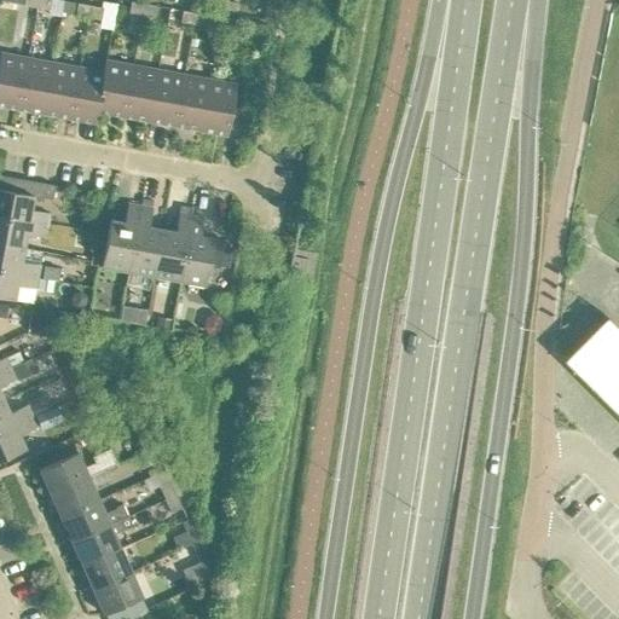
[(36,0),(35,9),(48,11),(50,0),(36,0)]
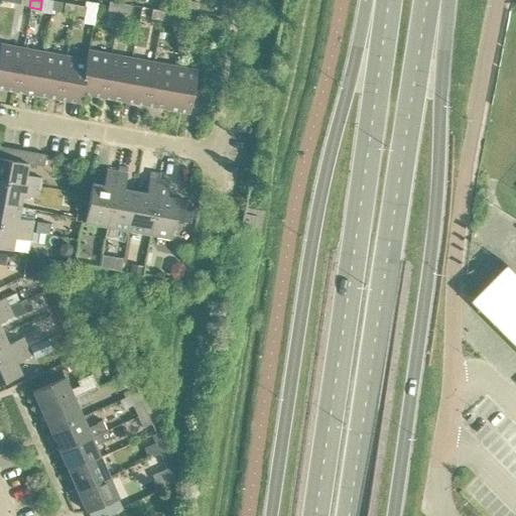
[(183,10),(195,12),(197,3),(185,1),(183,10)]
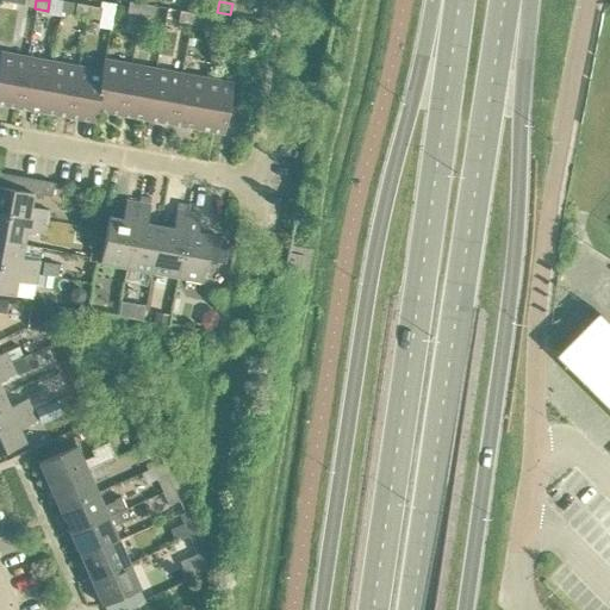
[(68,14),(83,17),(85,6),(70,2),(68,14)]
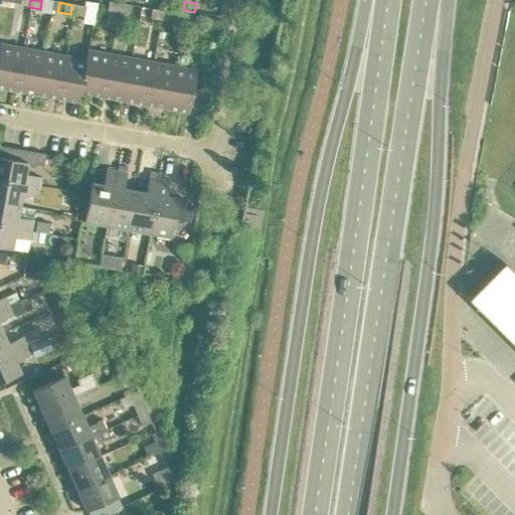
[(71,5),(70,14),(82,16),(83,14),(93,16),(95,4),(86,2),(84,7),(81,7),(71,5)]
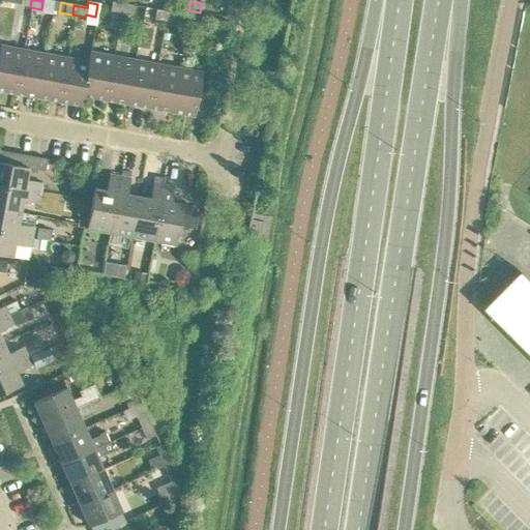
[(109,11),(120,13),(122,3),(111,2),(109,11)]
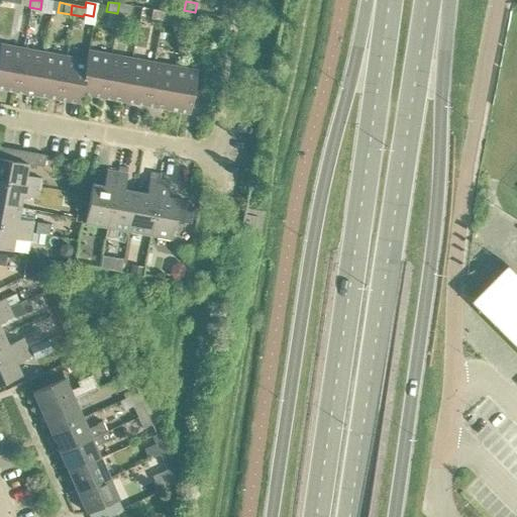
[(119,3),(117,13),(128,15),(129,5),(119,3)]
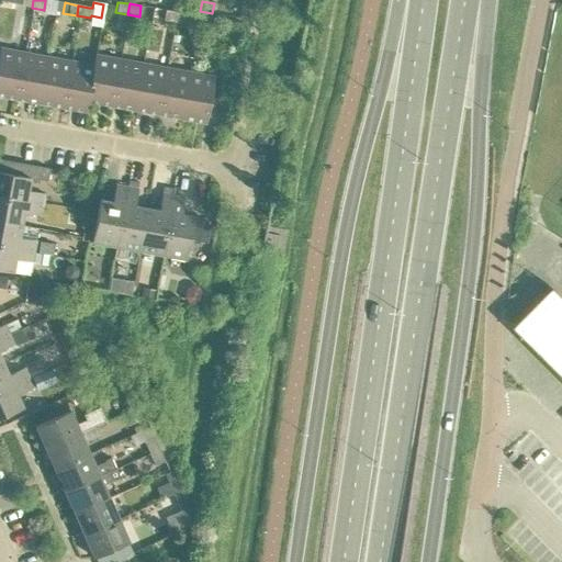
[(163,21),(175,23),(176,12),(165,10),(163,21)]
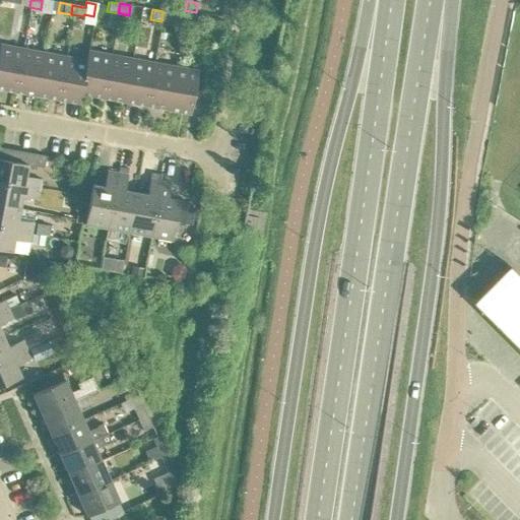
[(163,11),(161,21),(172,23),(174,13),(163,11)]
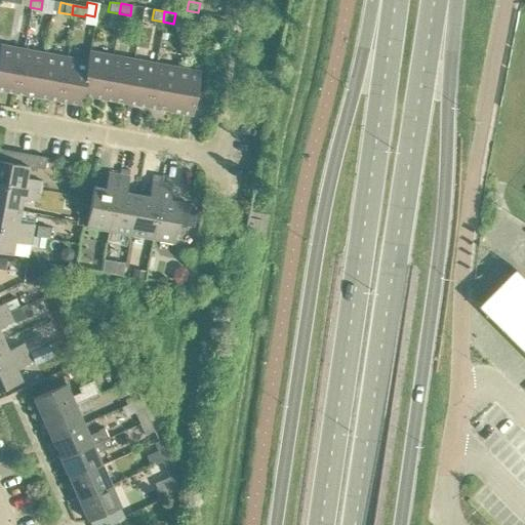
[(185,25),(195,27),(197,17),(186,15),(185,25)]
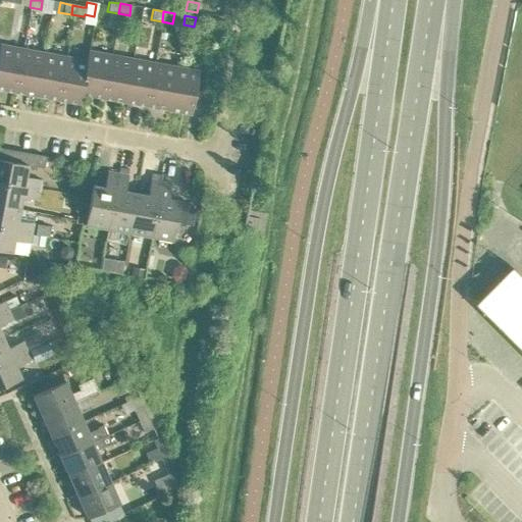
[(0,87),(14,90),(21,49),(0,45),(0,87)]
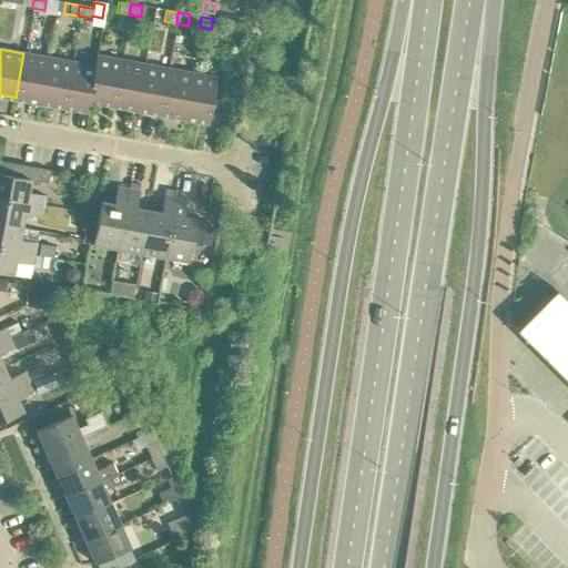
[(16,98),(39,102),(47,58),(23,53),(16,98)]
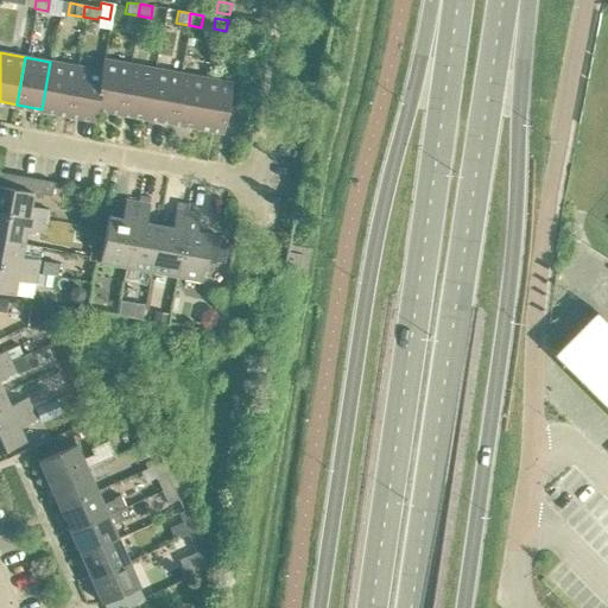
[(96,107),(121,112),(131,65),(102,59),(100,71),(101,71),(95,107),(96,107)]
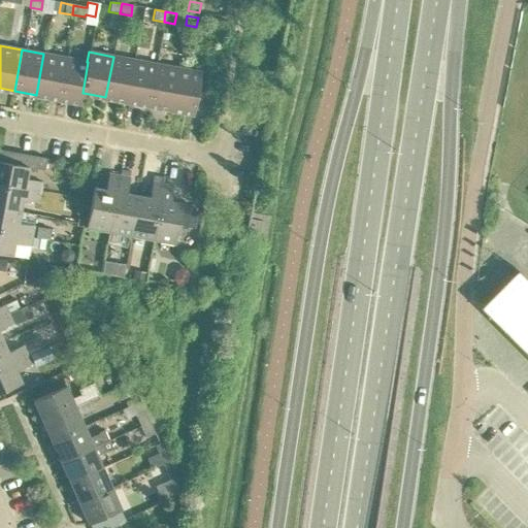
[(36,95),(59,99),(66,58),(43,54),(36,95)]
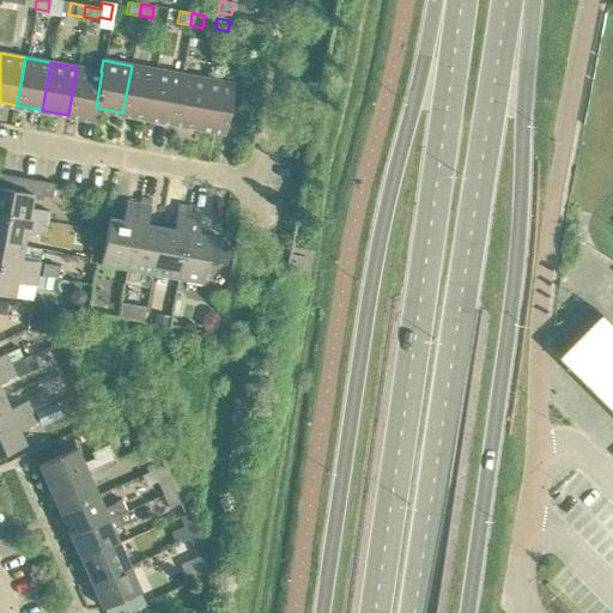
[(122,113),(147,117),(157,71),(132,66),(122,113)]
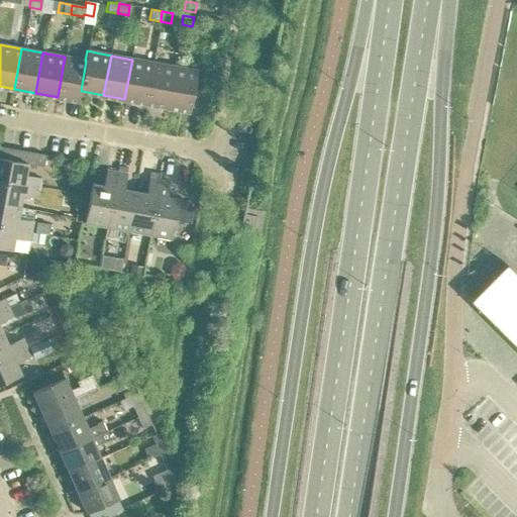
[(80,101),(82,91),(81,91),(86,61),(85,61),(65,57),(58,97),(80,101)]
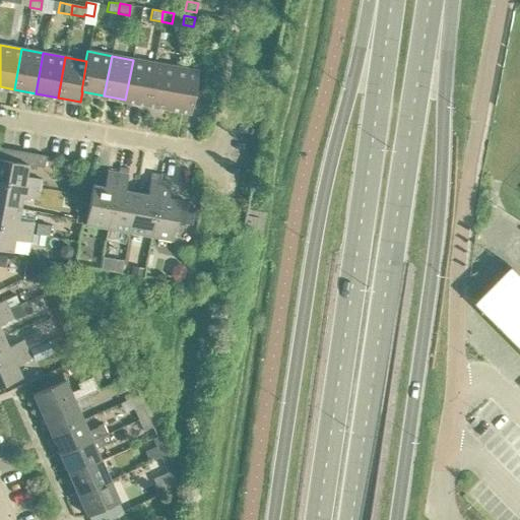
[(125,100),(146,104),(154,63),(133,60),(125,100)]
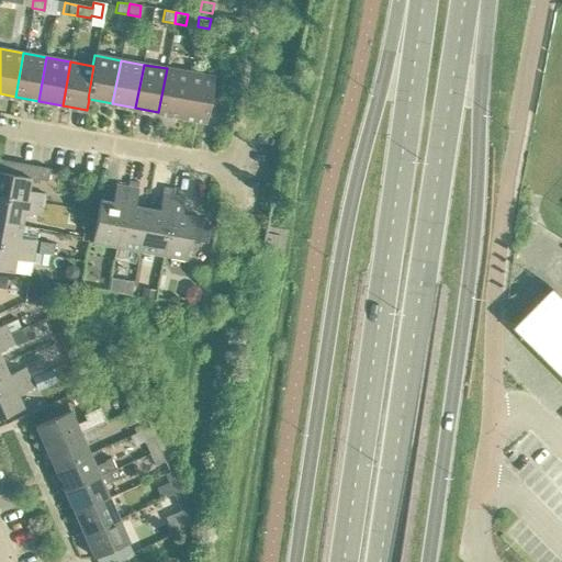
[(158,112),(182,116),(190,72),(167,68),(158,112)]
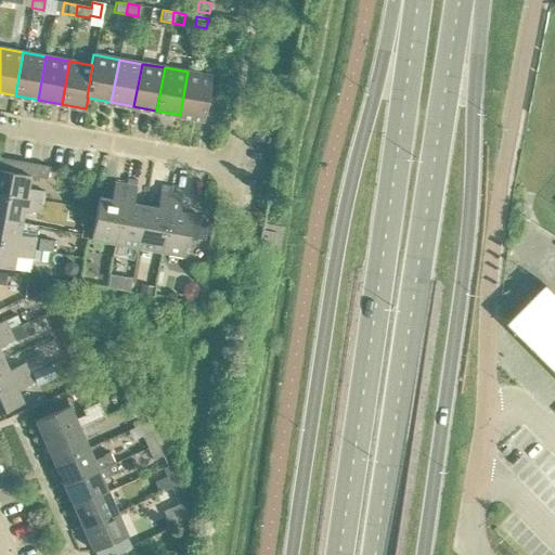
[(188,72),(180,115),(203,119),(210,76),(188,72)]
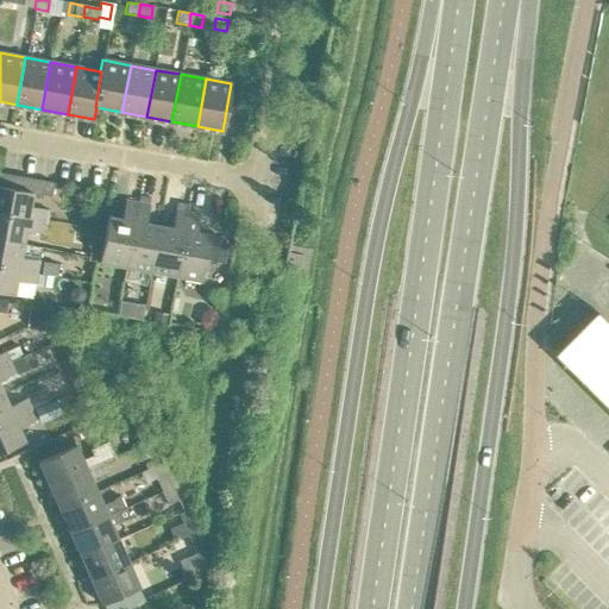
[(0,187),(0,213),(45,223),(48,211),(29,207),(31,194),(50,196),(52,183),(10,175),(7,188),(0,187)]
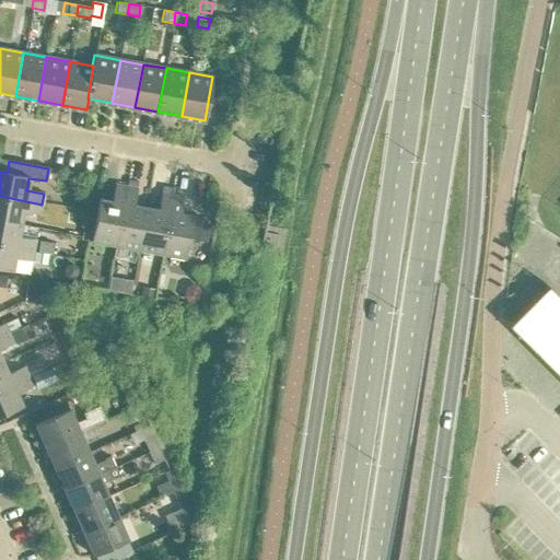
[(90,243),(114,247),(125,187),(114,185),(111,202),(98,199),(90,243)]
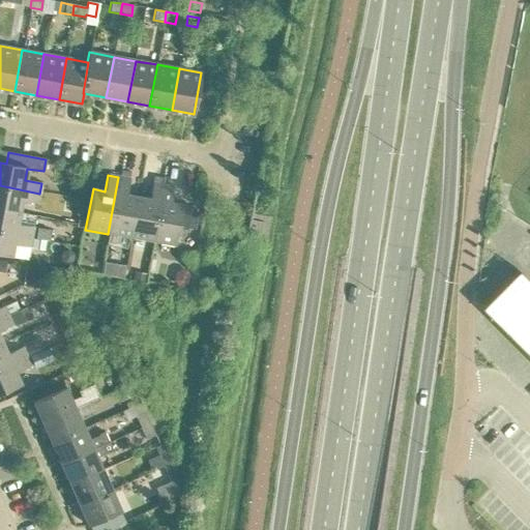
[(108,234),(130,238),(138,197),(126,195),(128,178),(119,177),(118,177),(108,234)]
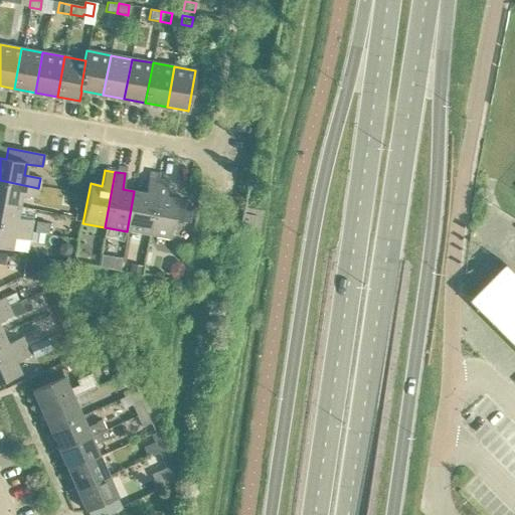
[(127,231),(148,234),(158,179),(148,178),(145,193),(134,191),(127,231)]
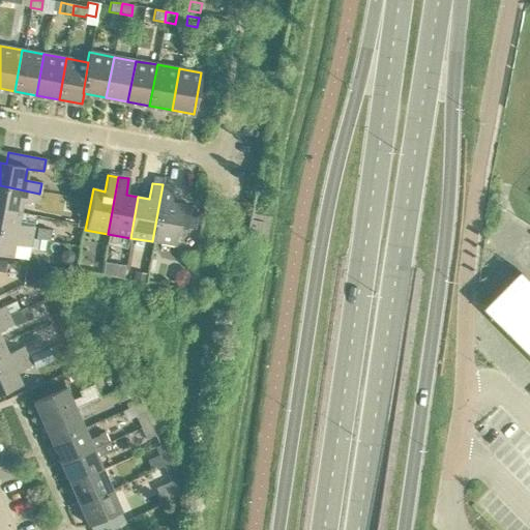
[(163,184),(152,241),(175,245),(178,228),(186,230),(190,207),(170,203),(173,186),(163,184)]
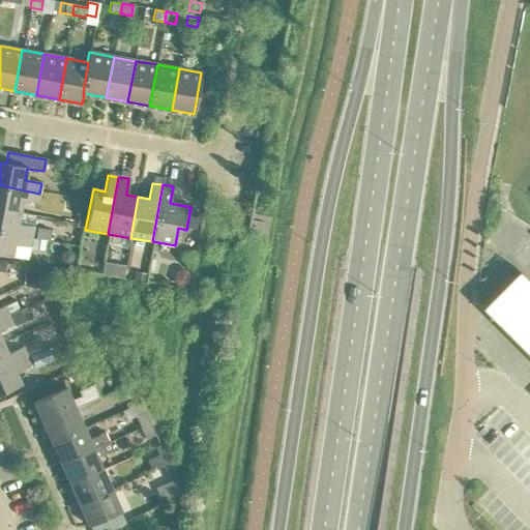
[(0,185),(0,208),(19,212),(21,201),(37,204),(39,194),(0,185)]
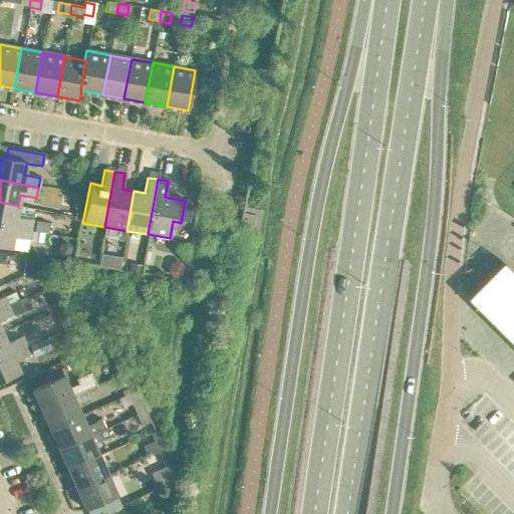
[(0,202),(0,224),(30,230),(32,220),(16,217),(18,206),(0,202)]
